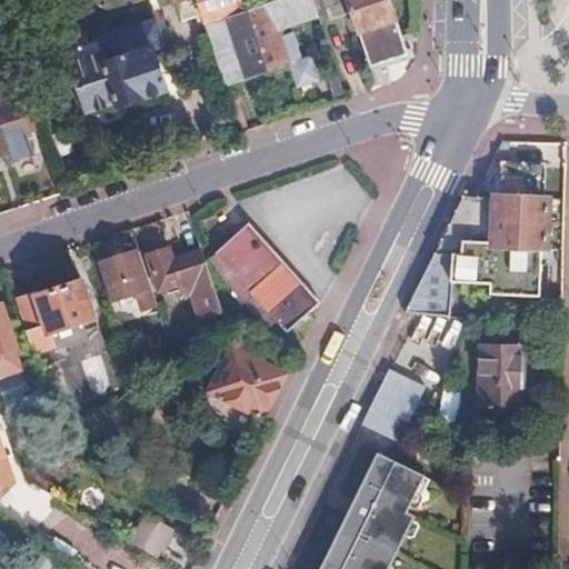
[(241,0),(192,0),(202,27),(225,20),(246,12),(241,0)]
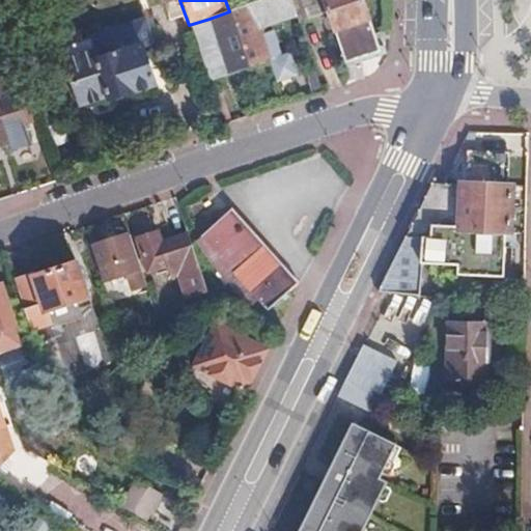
[(292,17),(286,0),(263,0),(245,6),(229,11),(210,19),(228,74),(269,59),(259,28),(292,17)]
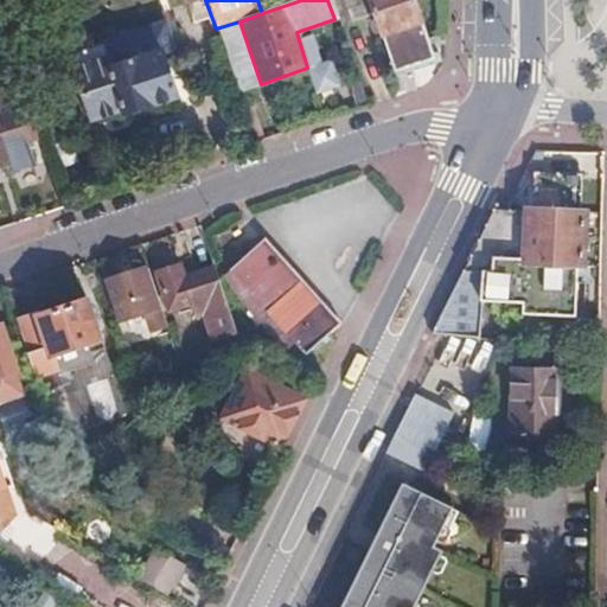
[(257,0),(262,13),(280,7),(278,0),(257,0)]
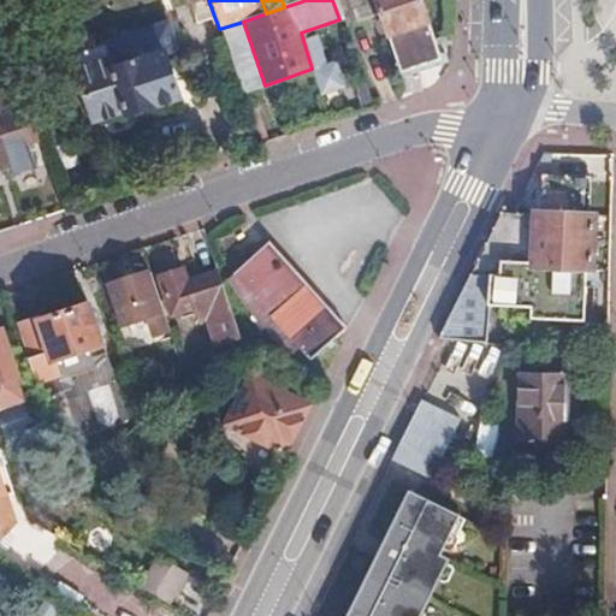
[(332,0),(339,19),(343,28),(379,16),(398,76),(427,66),(438,61),(418,0),(332,0)]
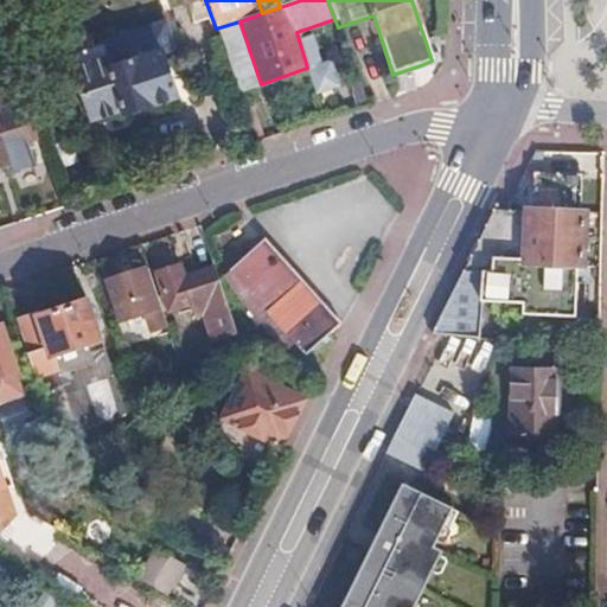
[(240,21),(216,29),(237,93),(261,84),(240,21)]
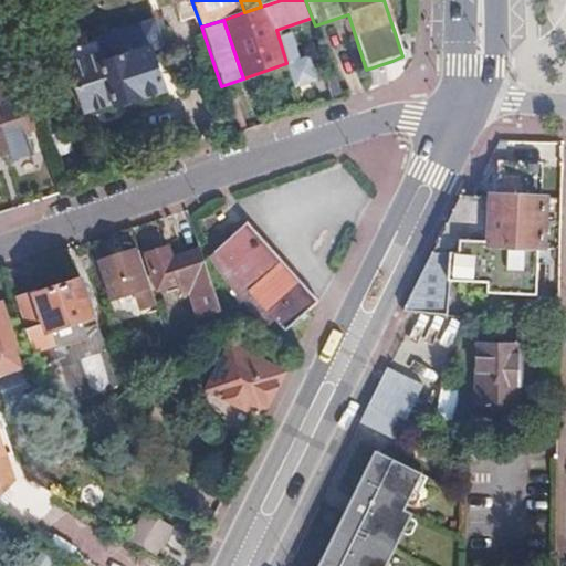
[(163,46),(155,21),(119,32),(112,28),(98,32),(95,41),(93,42),(96,56),(69,66),(69,71),(66,75),(70,85),(74,87),(77,94),(74,100),(77,108),(82,111),(83,114),(113,105),(114,108),(165,91),(152,50),(163,46)]
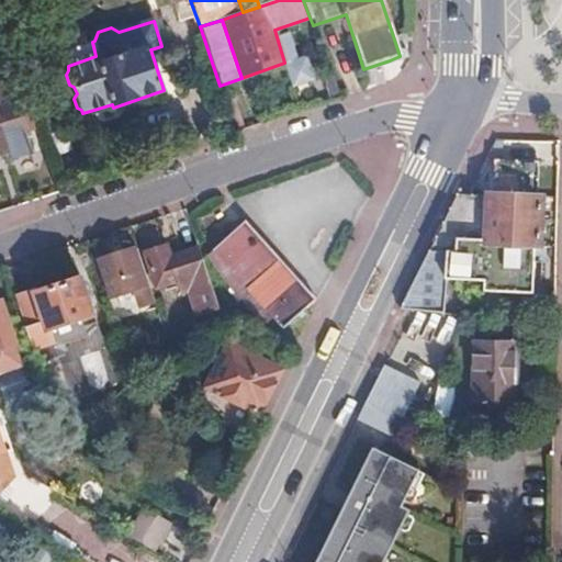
[(26,133),(15,101),(0,105),(0,154),(8,152),(4,141),(26,133)]
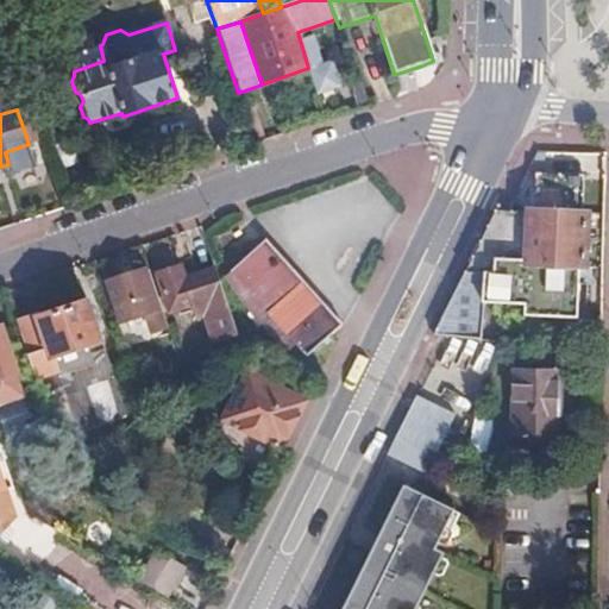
[(526,212),(503,211),(494,211),(432,334),(446,337),(471,339),(471,322),(481,321),(481,301),(525,302),(525,314),(578,315),(579,270),(583,269),(585,213),(579,213),(581,175),(533,173),(532,211),(527,211),(526,212)]
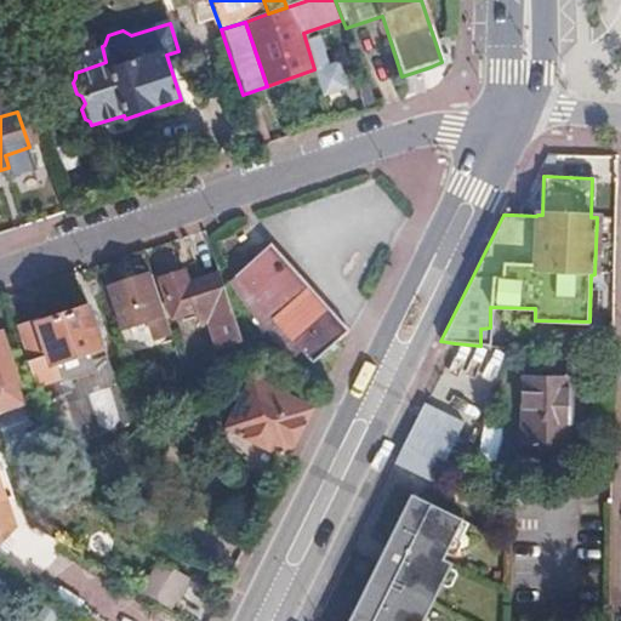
[(308,288),(269,245),(228,280),(248,312),(289,359),(300,349),(312,362),(346,329),(308,288)]
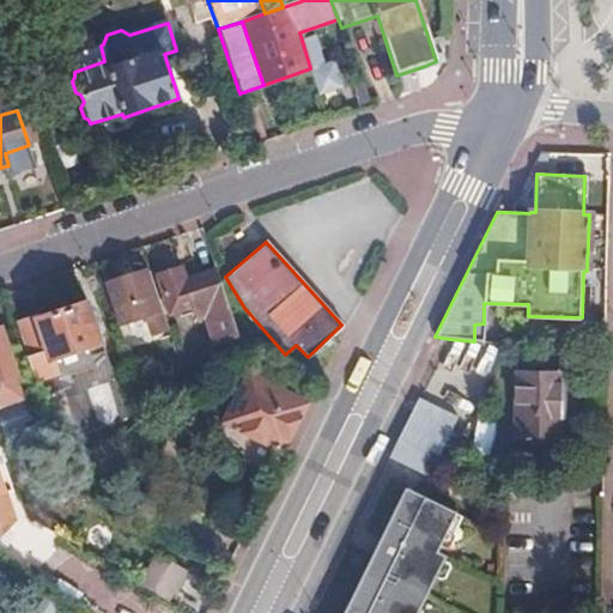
[(237,333),(217,272),(184,283),(180,271),(157,277),(170,314),(193,307),(198,317),(205,316),(214,341),(237,333)]
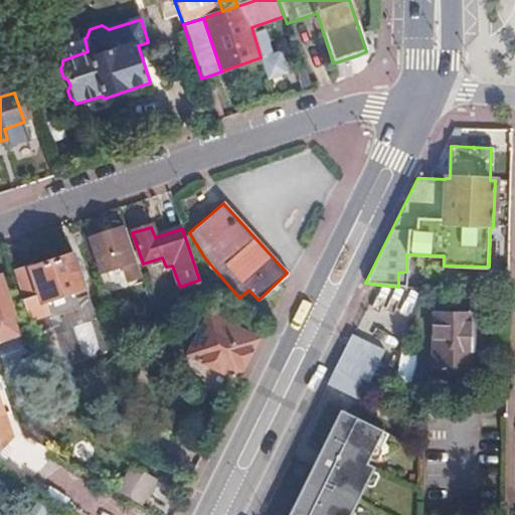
[(147,291),(138,262),(136,263),(125,228),(93,239),(105,277),(119,275),(120,280),(131,277),(136,294),(147,291)]
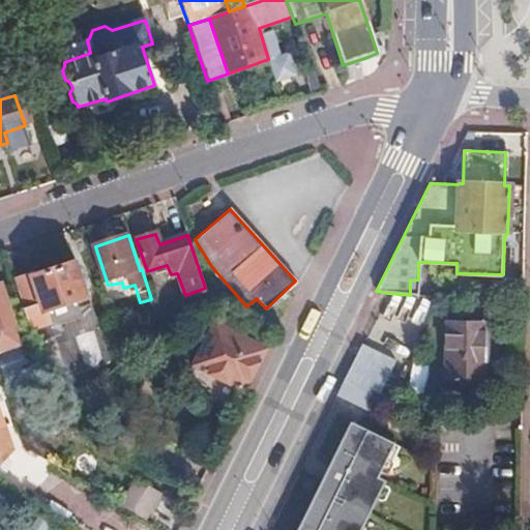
[(15,276),(33,333),(50,327),(46,312),(88,296),(77,262),(33,276),(31,271),(15,276)]
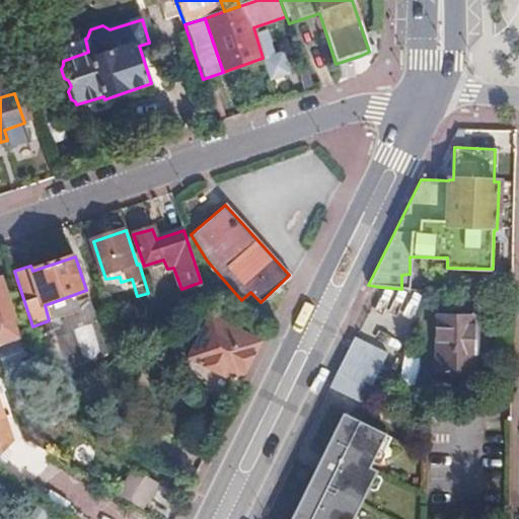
[(0,349),(22,342),(0,280),(0,279),(0,349)]
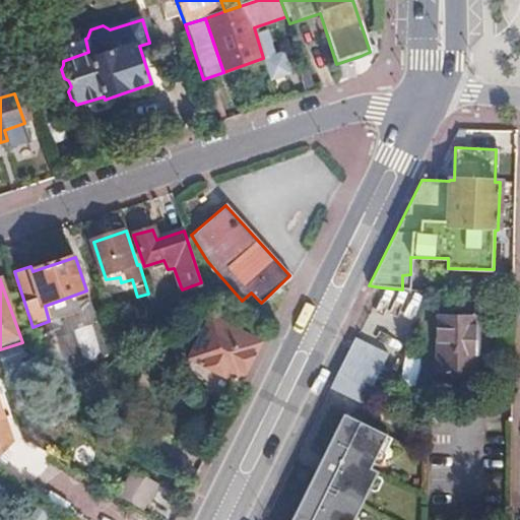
[(471,376),(473,316),(433,315),(432,375),(471,376)]
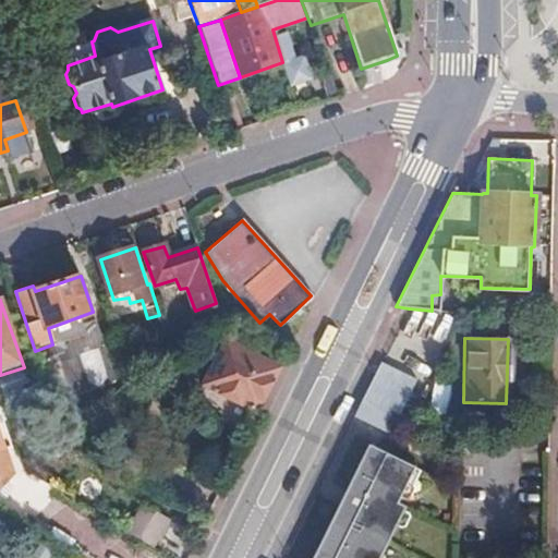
[(256,413),(278,370),(258,359),(262,352),(242,343),(240,350),(225,342),(202,386),(256,413)]
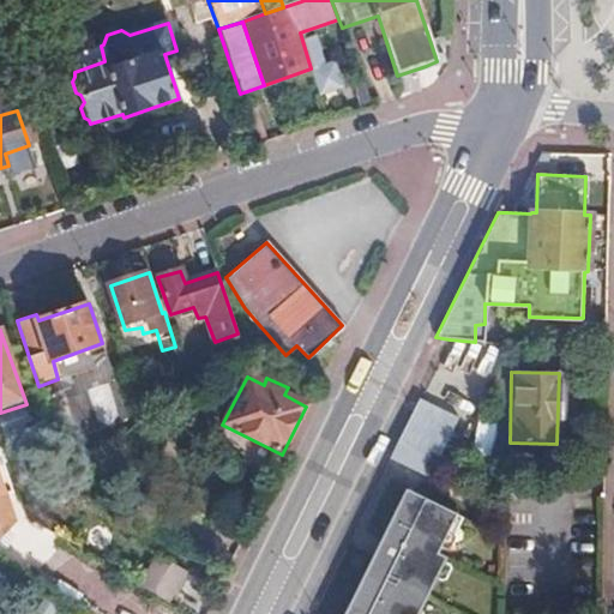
[(83,444),(64,461),(71,481),(95,458),(83,444)]
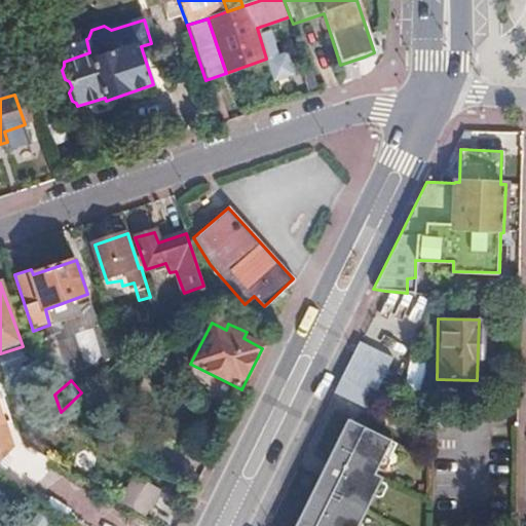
[(336,381),(330,395),(363,411),(369,399),(336,381)]
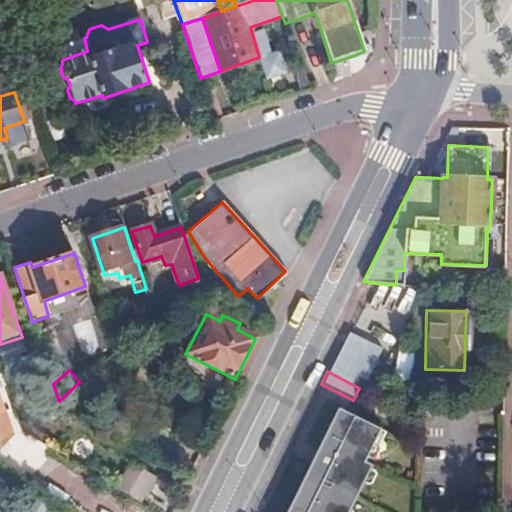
[(0,445),(12,437),(3,408),(6,406),(3,396),(0,396),(0,445)]
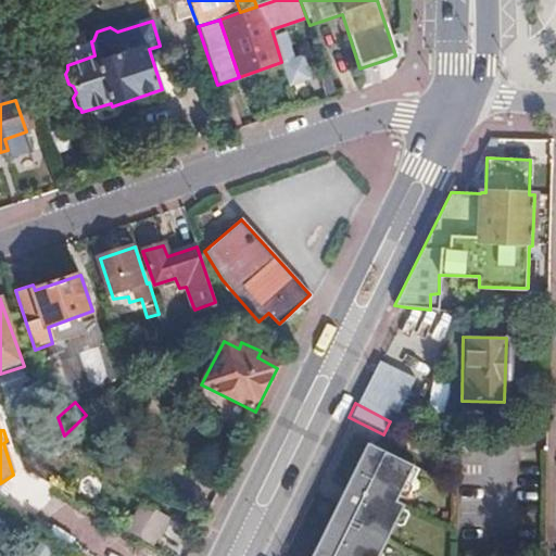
[(354,481),(337,516),(386,539),(403,505),(395,501),(413,466),(368,443),(350,479),(354,481)]
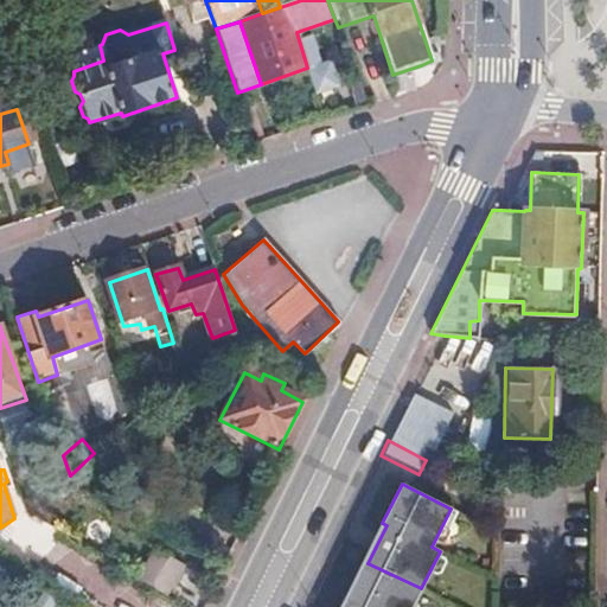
[(136,577),(164,596),(183,564),(154,548),(136,577)]
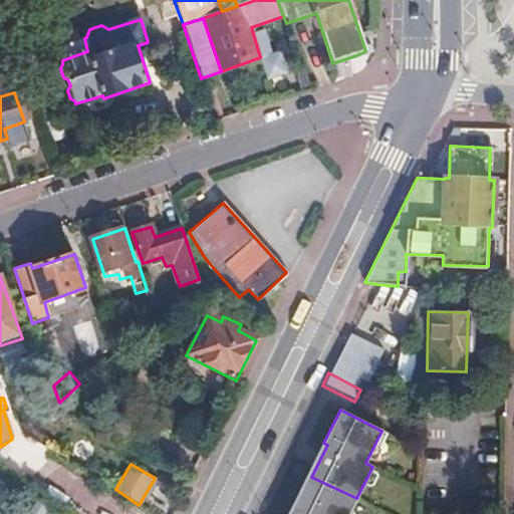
[(290,507),(286,513),(348,513),(356,498),(311,477),(295,510),(290,507)]
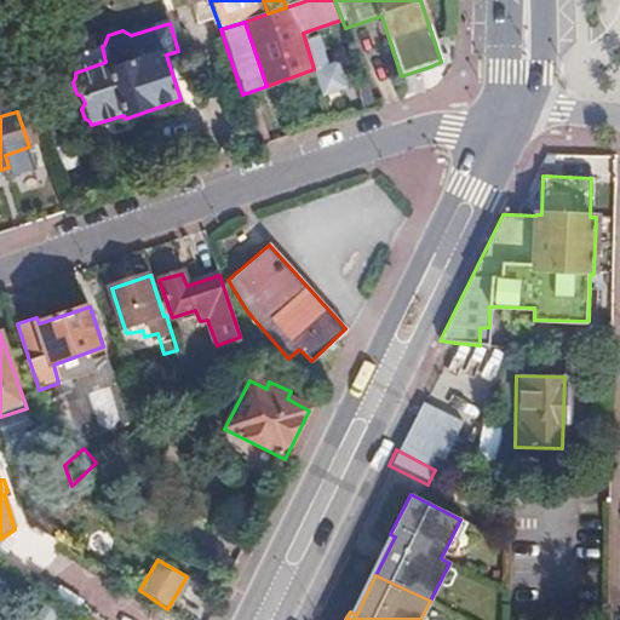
[(191,613),(206,587),(190,579),(177,606),(191,613)]
